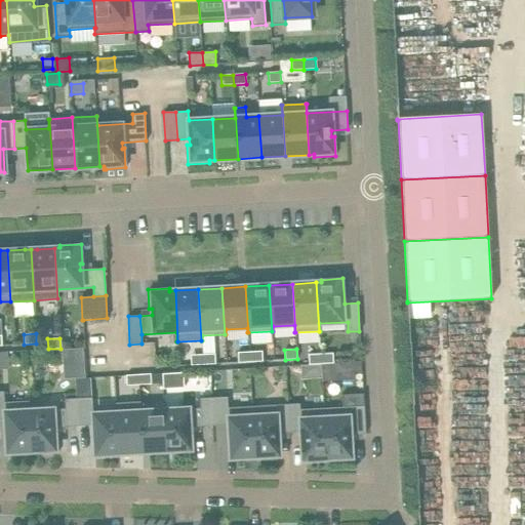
[(261,351),(249,352),(250,362),(263,361),(261,351)]
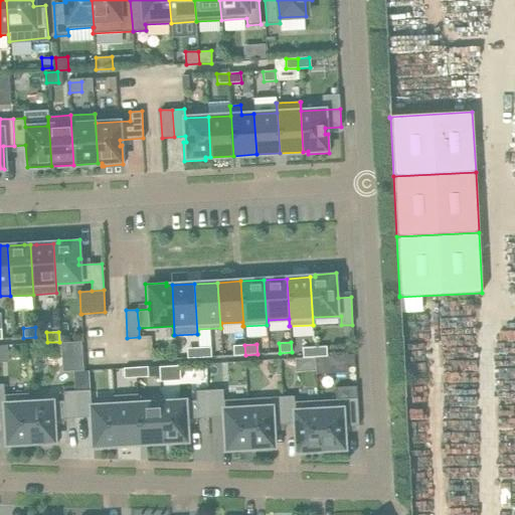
[(233,356),(245,355),(244,345),(232,346),(233,356)]
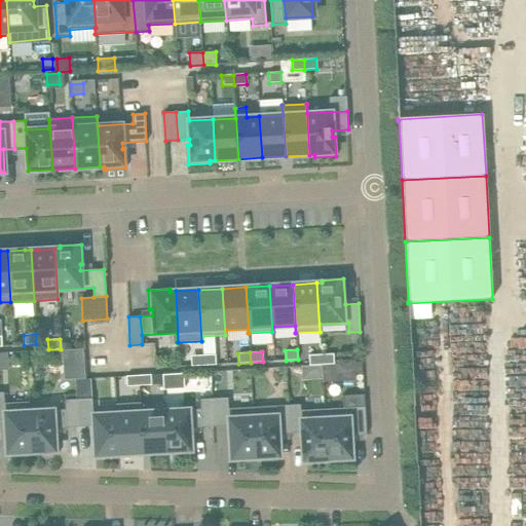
[(333,353),(321,354),(322,365),(334,364),(333,353)]
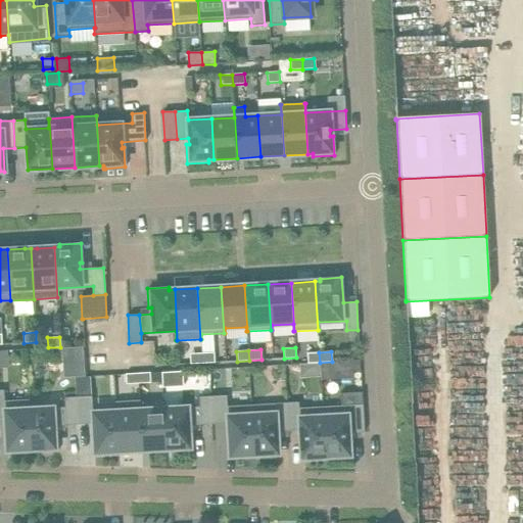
[(214,352),(201,353),(202,364),(215,363),(214,352)]
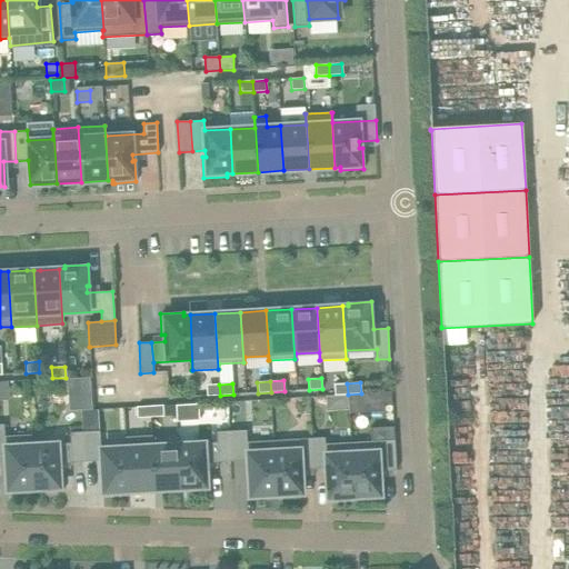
[(339,395),(348,395),(347,383),(333,385),(335,396),(339,395)]
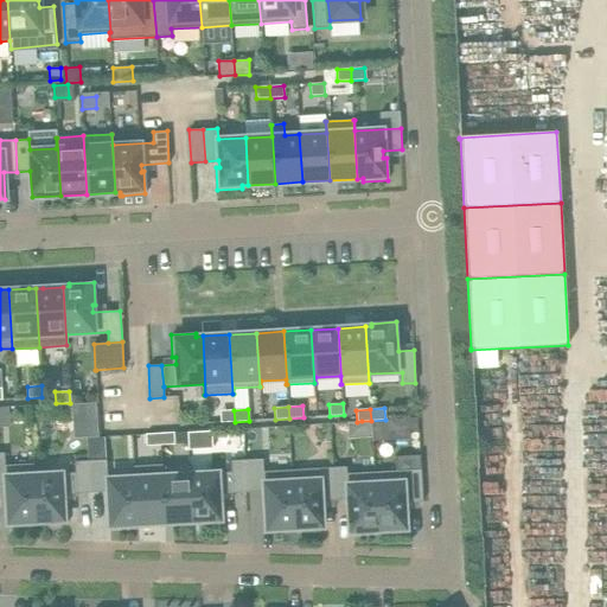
[(235,422),(234,410),(219,410),(221,422),(235,422)]
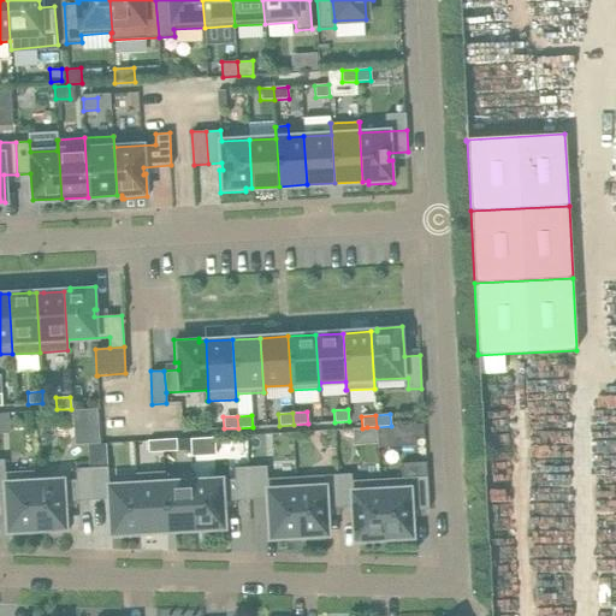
[(391,426),(377,427),(377,439),(391,438),(391,426)]
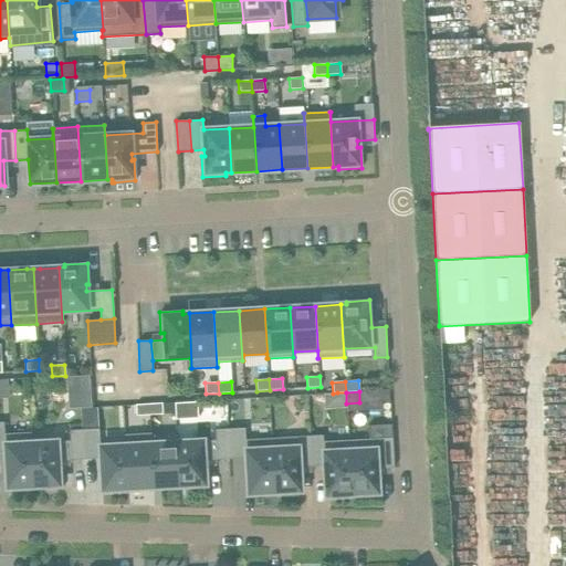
[(346,392),(337,392),(338,404),(346,404),(346,392)]
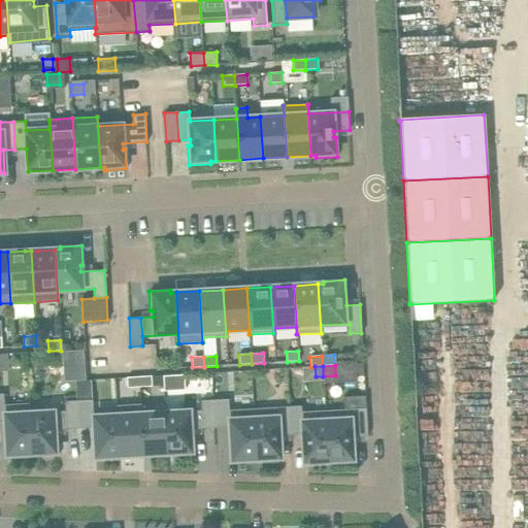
[(151,375),(139,376),(139,387),(152,386),(151,375)]
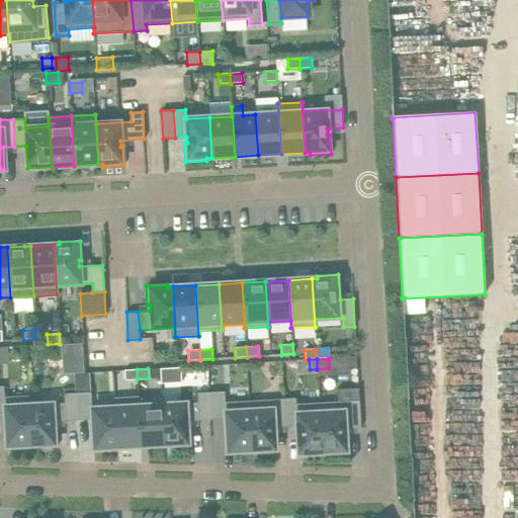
[(137,369),(124,370),(124,380),(137,379),(137,369)]
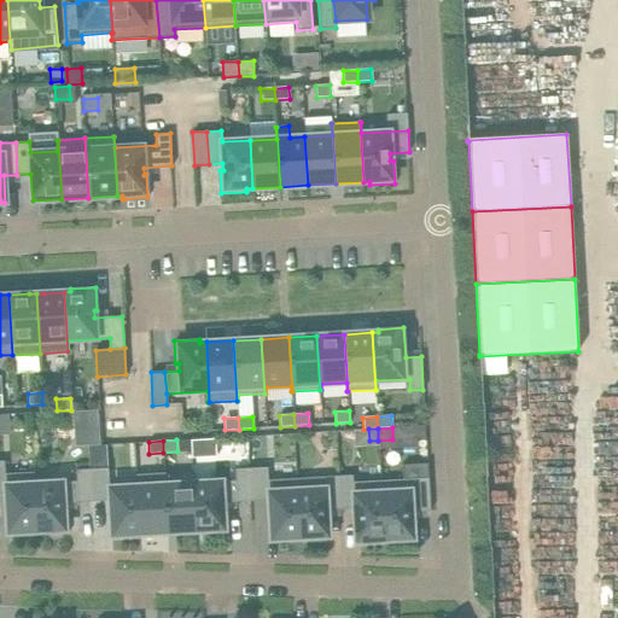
[(193,456),(213,455),(213,441),(193,442),(193,456)]
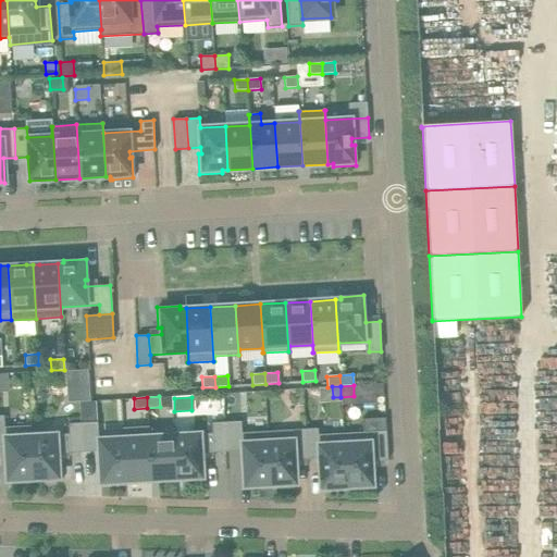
[(227,452),(243,450),(242,433),(240,421),(226,422),(227,452)]
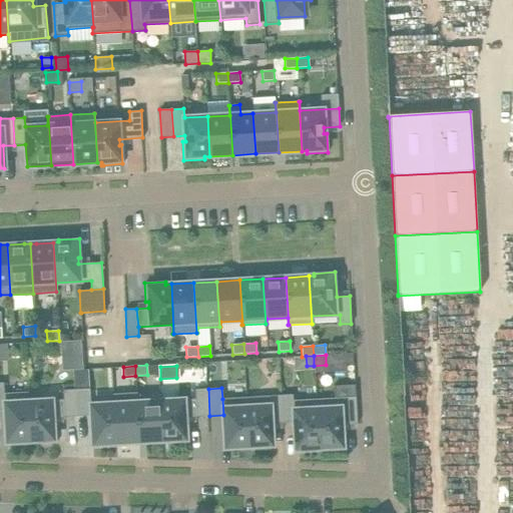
[(64,417),(77,416),(76,389),(62,390),(63,399),(64,417)]
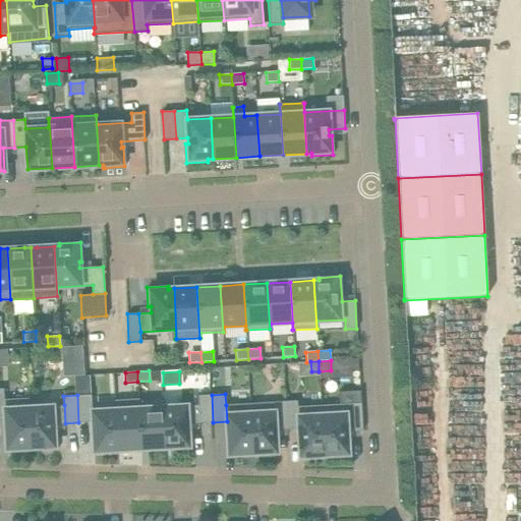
[(78,422),(93,422),(92,411),(91,395),(77,395),(78,422)]
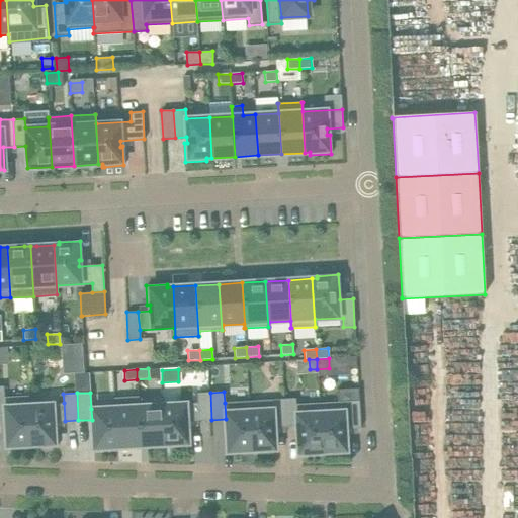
[(198,421),(211,420),(210,393),(196,393),(197,403),(198,421)]
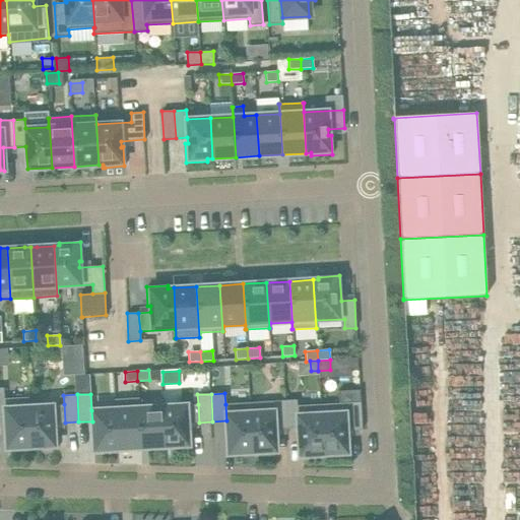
[(6,449),(30,448),(27,397),(4,398),(5,414),(4,415),(6,449)]
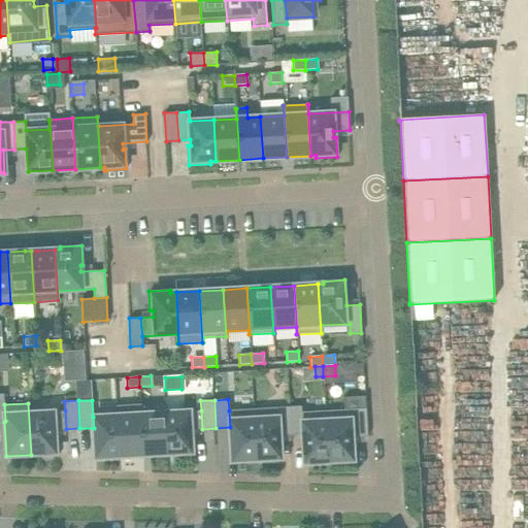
[(29,403),(28,403),(31,455),(36,454),(36,457),(58,455),(57,435),(54,436),(54,430),(66,429),(65,410),(30,413),(29,403)]
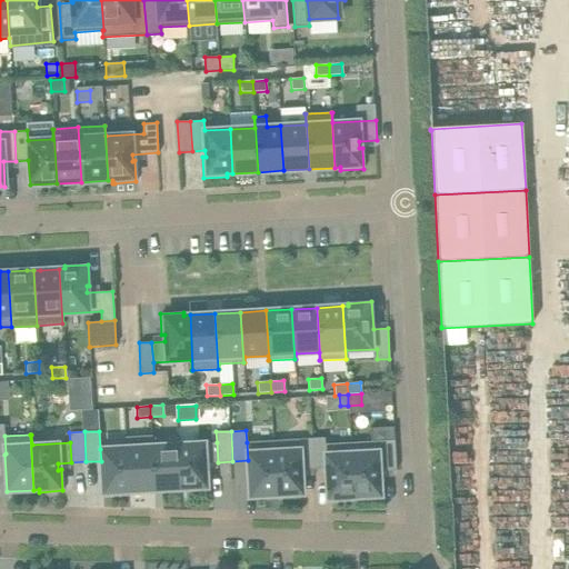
[(151,436),(126,437),(129,492),(155,490),(151,436)]
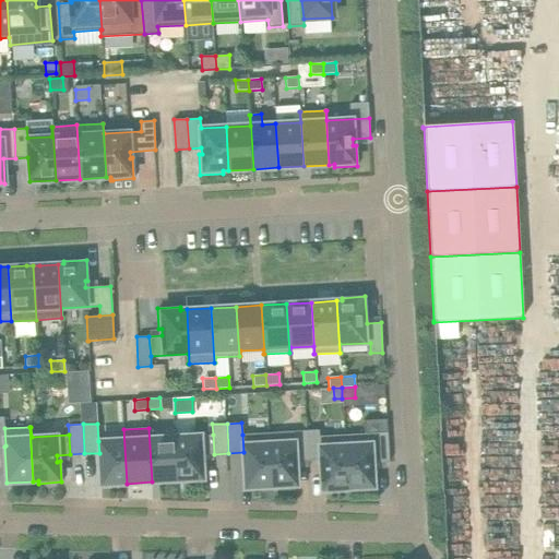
[(150,428),(149,428),(152,482),(177,480),(175,437),(150,438),(150,428)]
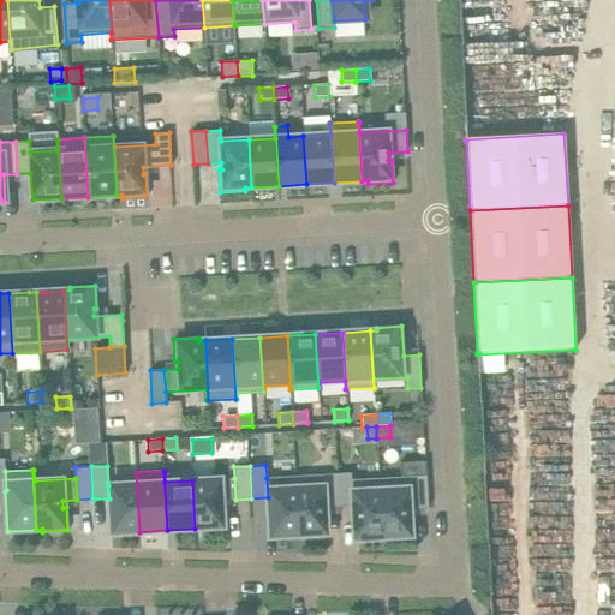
[(136,484),(108,485),(109,499),(111,533),(139,532),(136,472),(135,472),(136,484)]
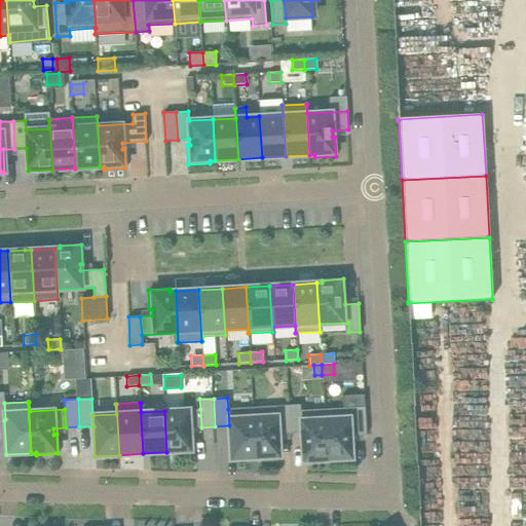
[(278,435),(290,434),(288,405),(275,406),(277,435),(278,435)]
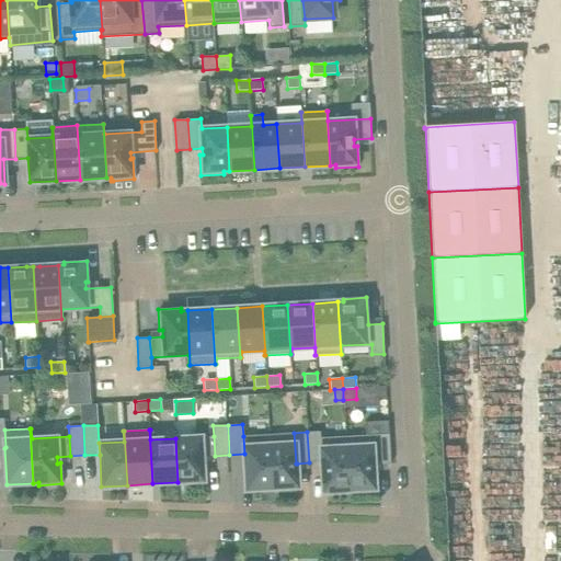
[(310,462),(321,461),(320,437),(320,432),(307,432),(309,462),(310,462)]
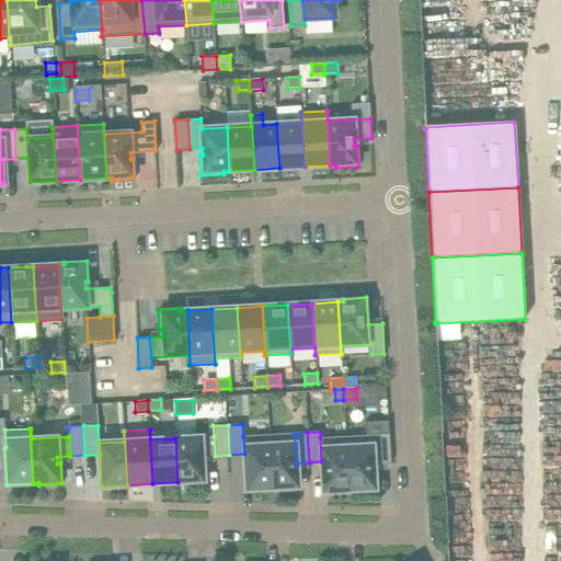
[(294,433),(268,434),(272,489),(298,488),(297,464),(296,464),(294,433)]
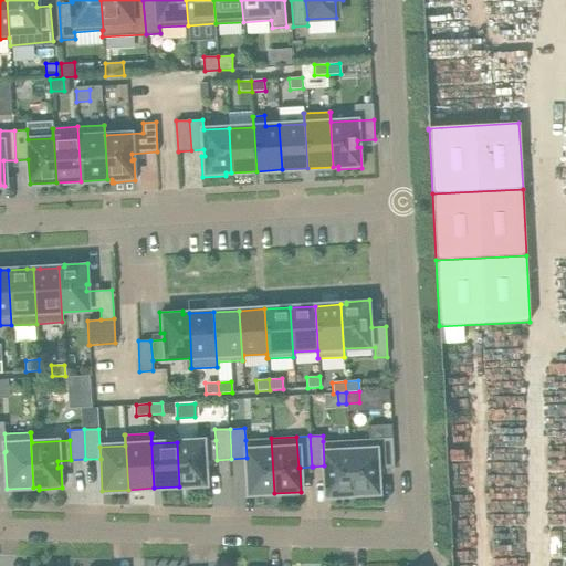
[(248,494),(274,493),(271,438),(245,440),(247,458),(248,494)]
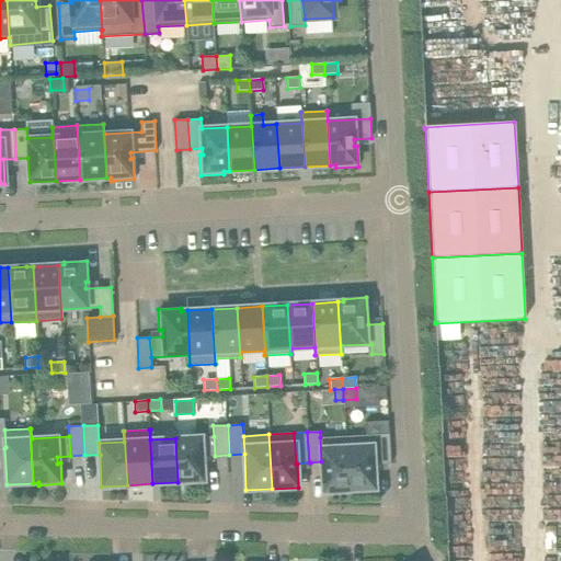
[(389,434),(345,436),(348,491),(354,490),(355,493),(377,492),(376,471),(374,471),(373,465),(390,464),(389,434)]
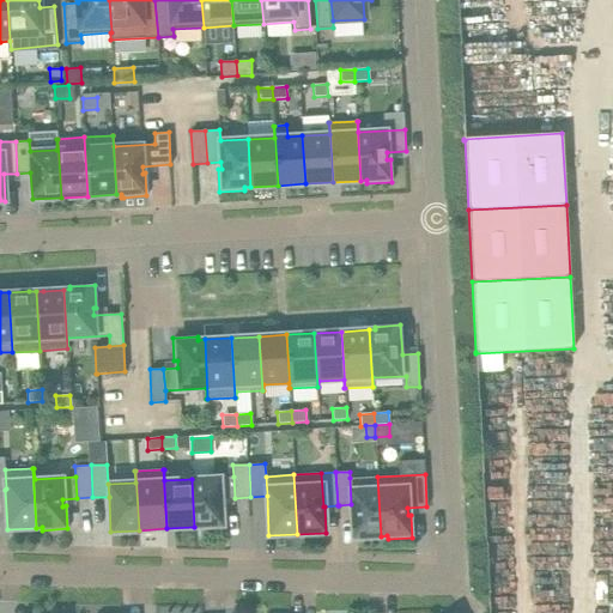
[(192,479),(194,527),(200,527),(200,529),(225,528),(224,505),(220,505),(220,498),(235,498),(234,477),(192,479)]
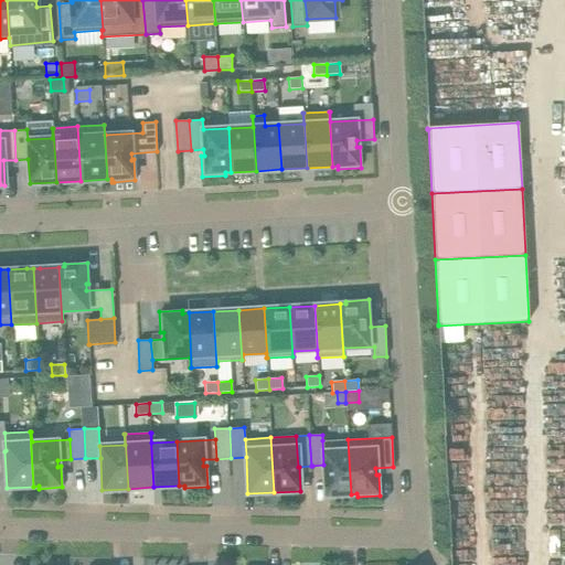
[(348,439),(322,440),(323,465),(326,496),(351,494),(348,439)]
